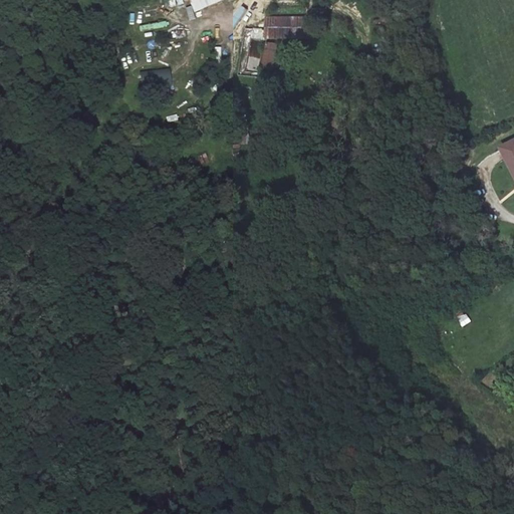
[(188,0),(193,12),(220,0),(188,0)]
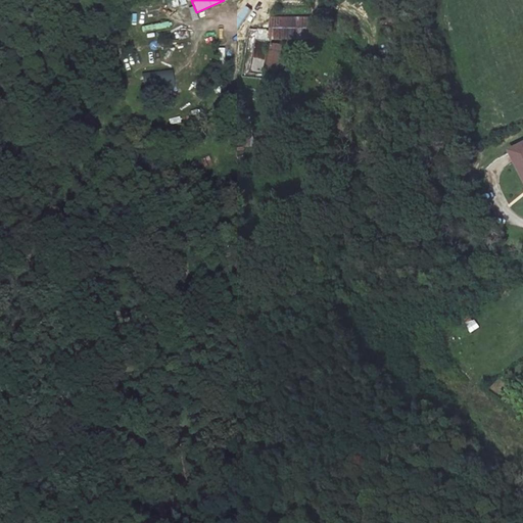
[(271,39),(314,38),(313,14),(270,16),(271,39)]
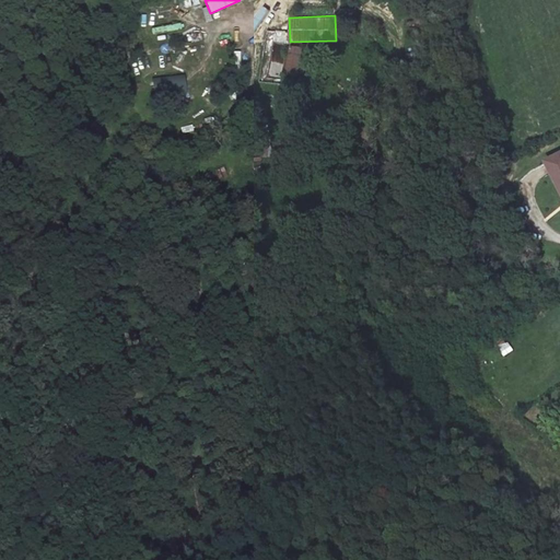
[(151,34),(179,30),(178,23),(151,27),(151,34)]
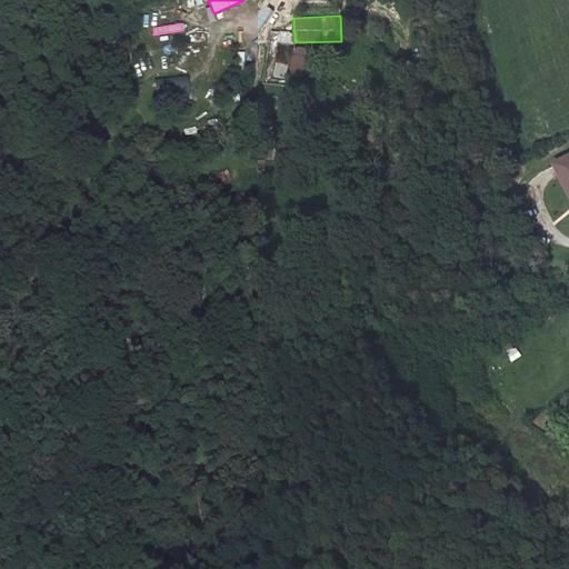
[(293,31),(273,31),(273,42),(293,42),(293,31)]
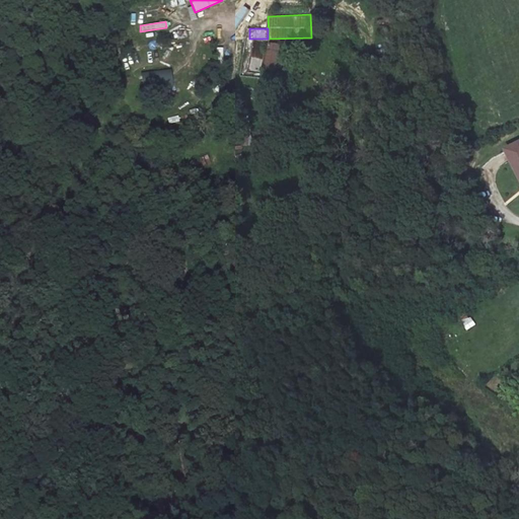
[(269,41),(263,68),(275,71),(281,44),(269,41)]
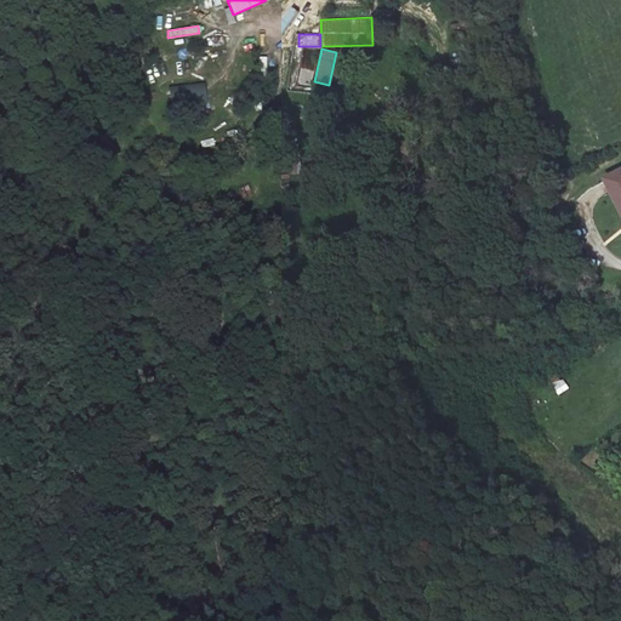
[(204,83),(169,85),(170,108),(205,106),(204,83)]
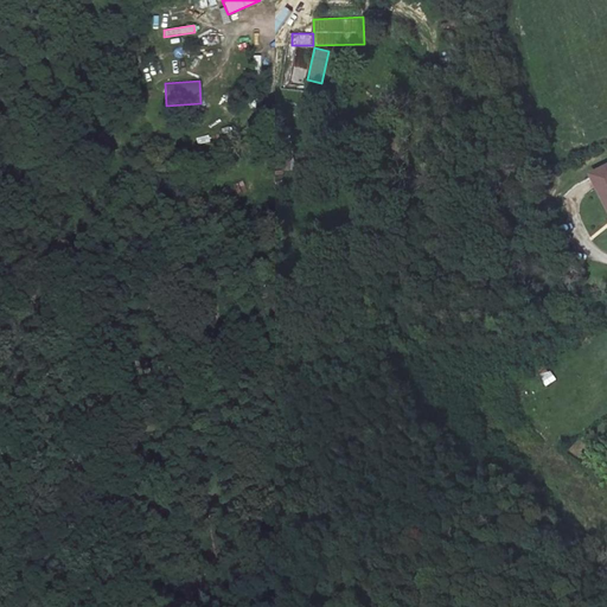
[(606,166),(596,172),(602,184),(601,185),(606,196),(606,166)]
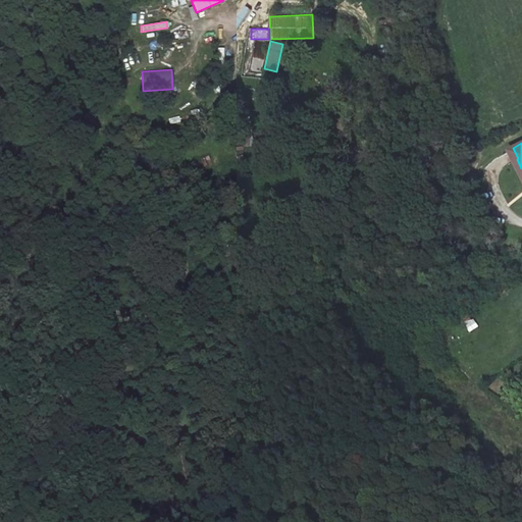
[(464,324),(469,332),(479,326),(474,318),(464,324)]
